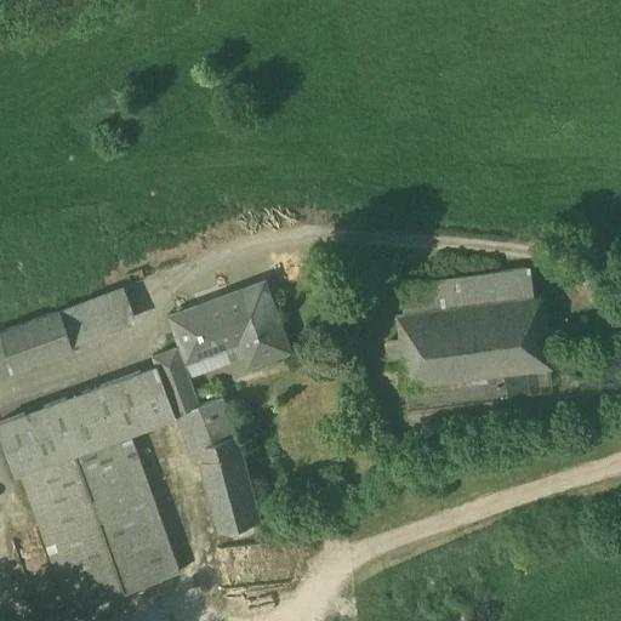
[(531,268),(400,285),(404,313),(535,296),(531,268)]
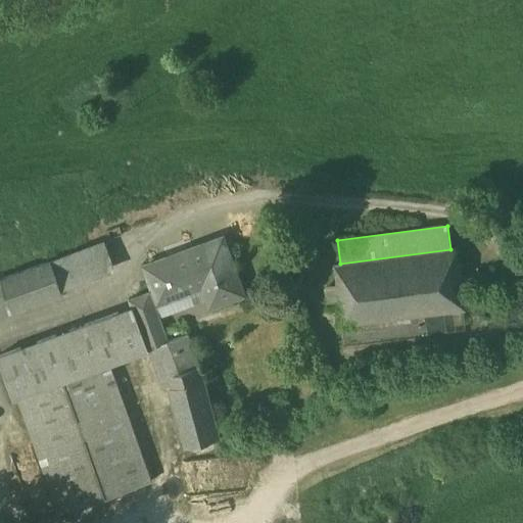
[(109,238),(57,255),(67,285),(120,268),(109,238)]
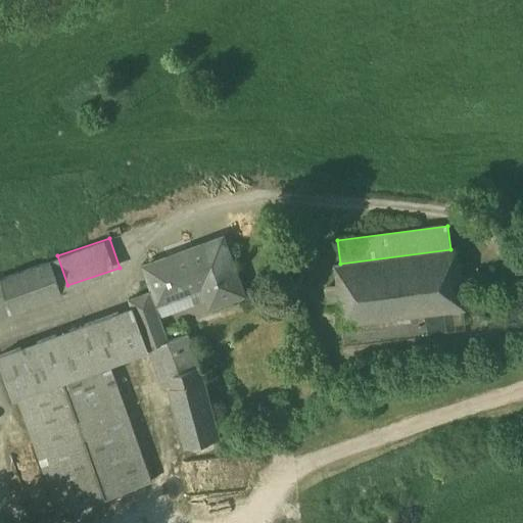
[(340,264),(334,265),(342,325),(467,308),(458,249),(450,249),(340,264)]
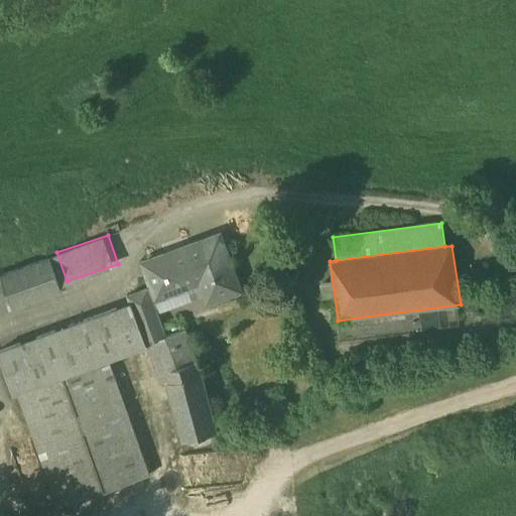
[(148,285),(149,289),(158,315),(206,298),(210,309),(244,297),(230,256),(148,285)]
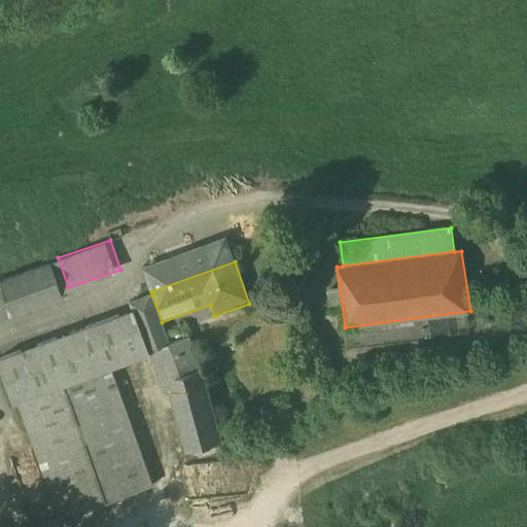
[(53,262),(2,280),(13,312),(64,293),(53,262)]
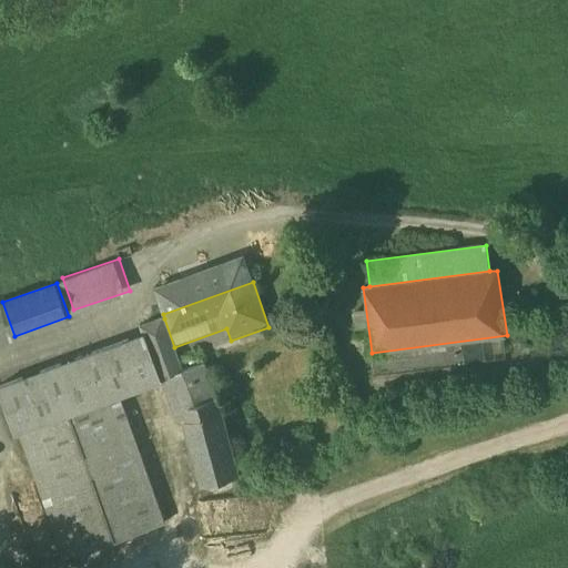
[(2,302),(0,302),(0,341),(14,336),(2,302)]
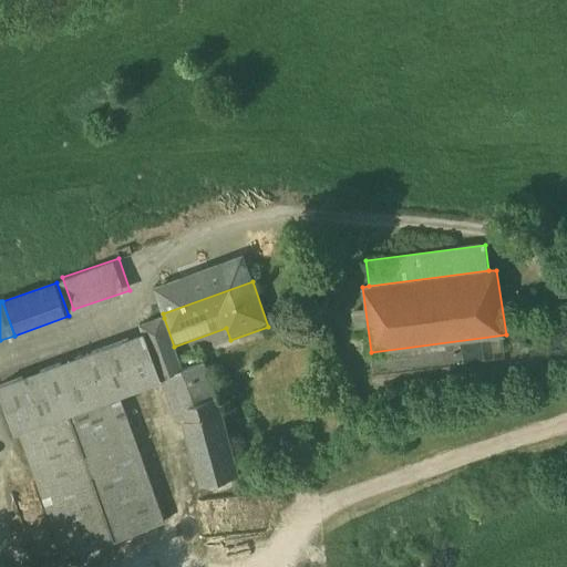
[(0,388),(0,395),(61,560),(167,522),(122,400),(163,384),(174,413),(185,410),(218,399),(203,364),(183,371),(174,347),(164,318),(142,327),(144,336),(0,388)]
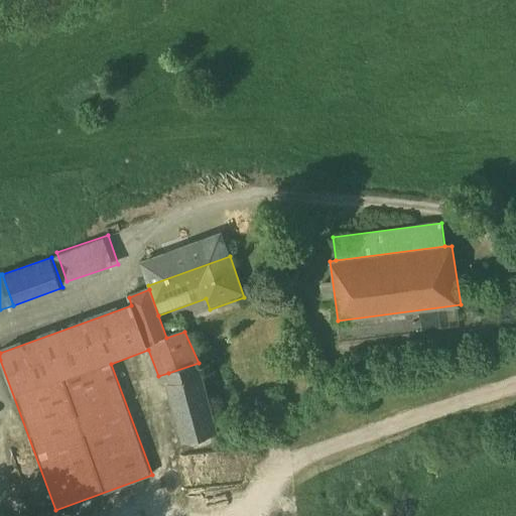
[(217,432),(199,363),(168,373),(171,382),(168,383),(184,441),(217,432)]
